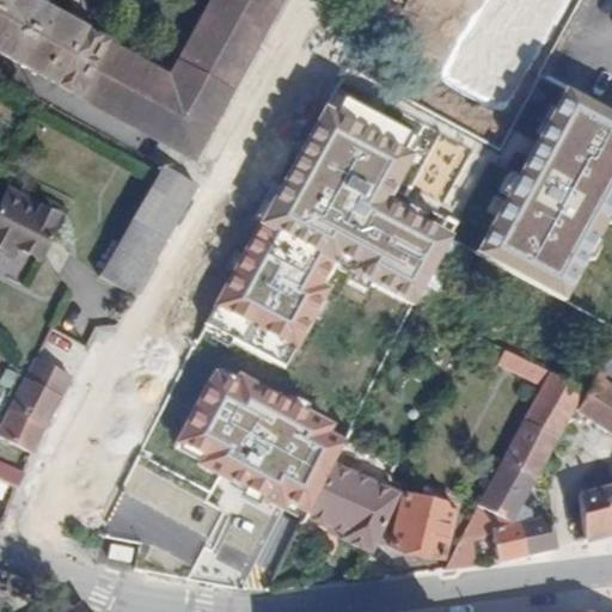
[(0,0),(0,51),(193,159),(280,0),(0,0)]
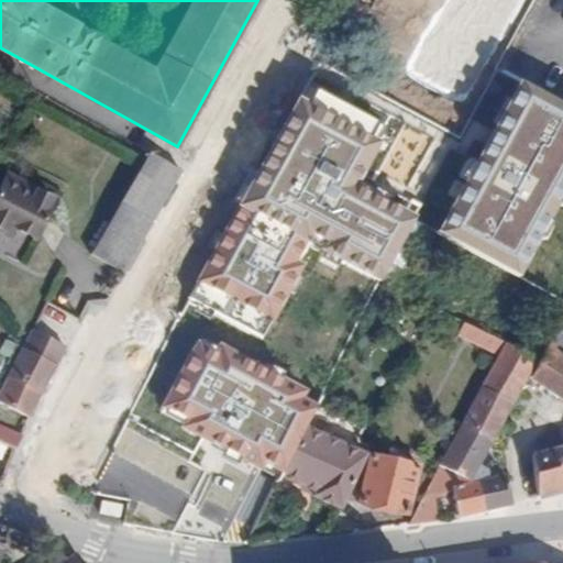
[(562,195),(562,103),(518,79),(435,233),(519,277),(562,195)]
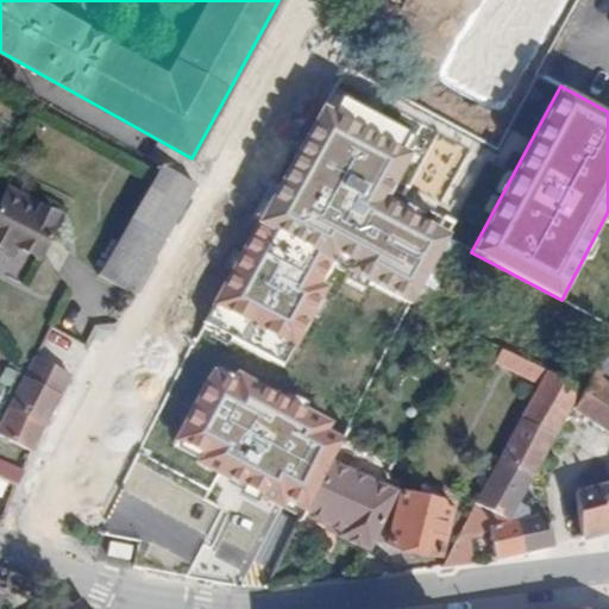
[(332,90),(205,322),(282,364),(337,265),(413,307),(451,237),(382,200),(416,137),(332,90)]
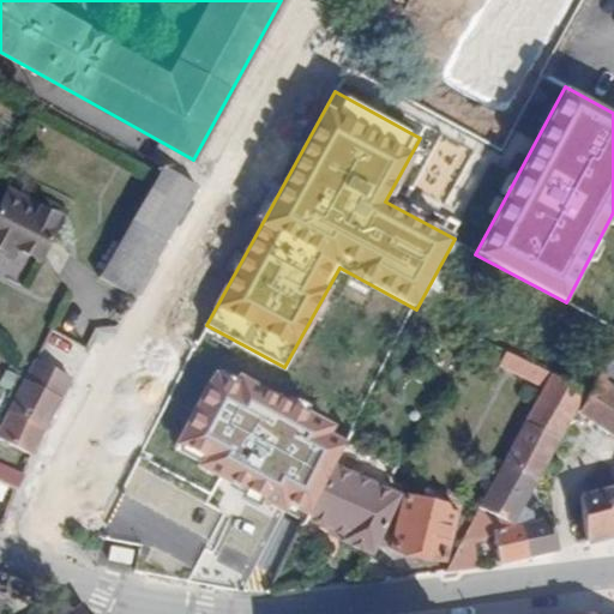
[(101,274),(137,294),(199,186),(163,166),(101,274)]
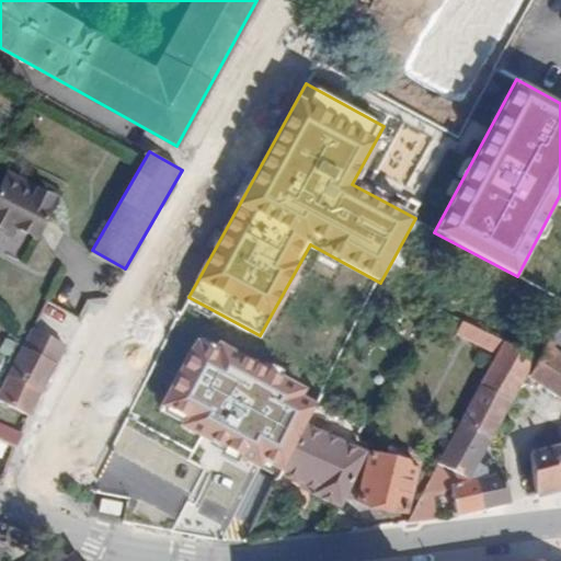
[(12,226),(34,237),(54,199),(32,189),(30,192),(3,179),(0,185),(0,229),(9,233),(12,226)]
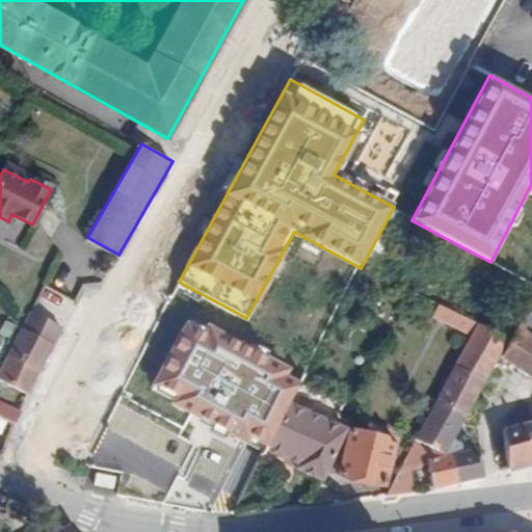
[(469,336),(476,322),(437,304),(431,316),(469,336)]
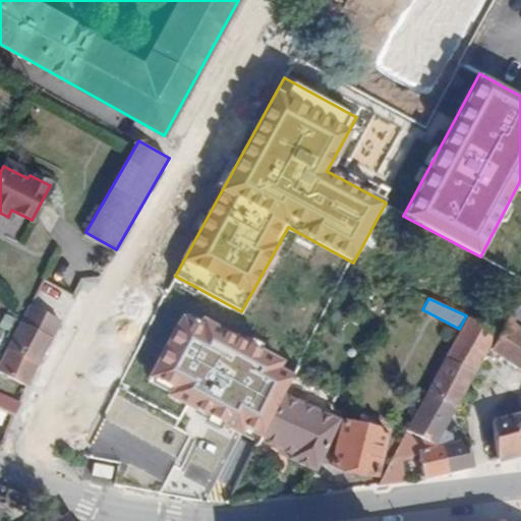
[(520,307),(513,303),(491,350),(520,370),(520,307)]
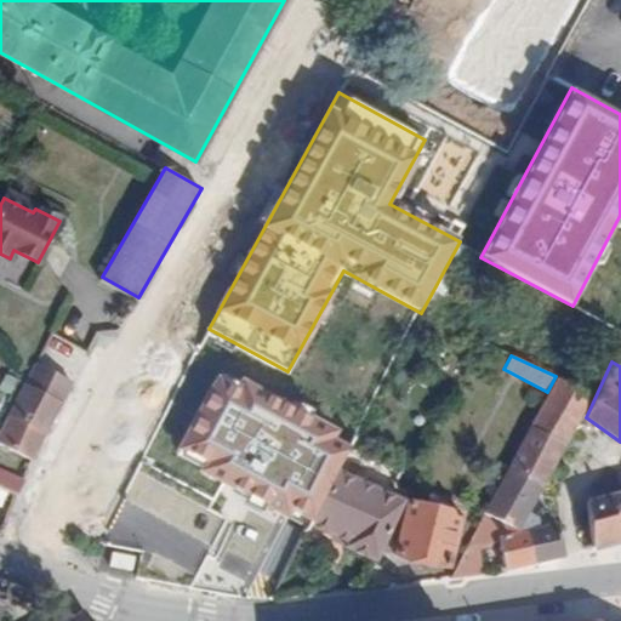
[(0,443),(32,460),(45,431),(72,382),(35,363),(0,433),(0,443)]
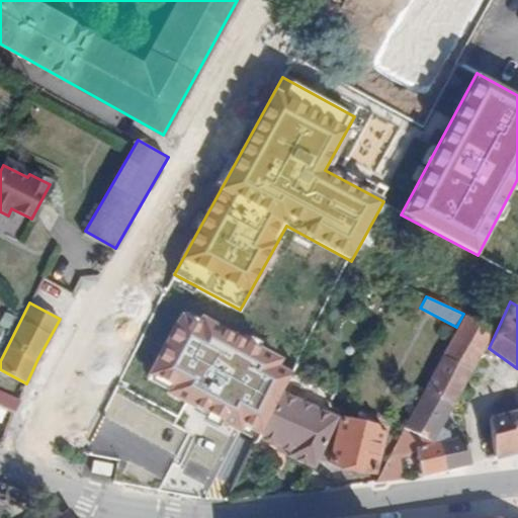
[(197,321),(181,312),(147,373),(169,385),(164,394),(239,434),(243,427),(250,431),(258,435),(280,393),(291,373),(278,366),(283,358),(200,314),(197,321)]
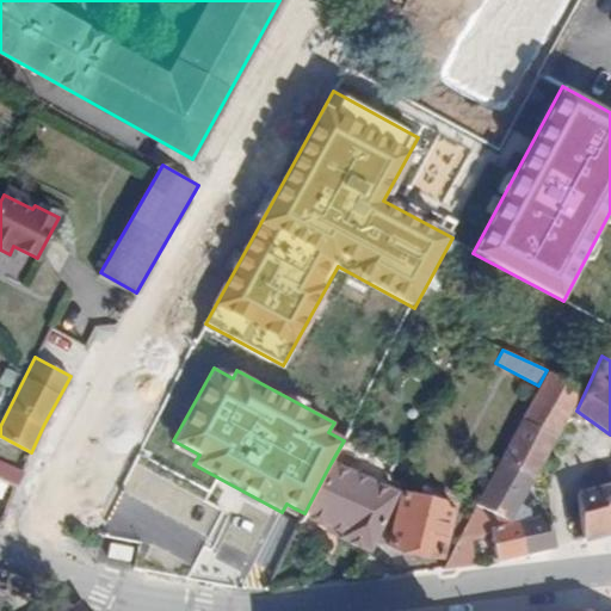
[(523,413),(557,432),(580,388),(547,370),(538,386),(523,413)]
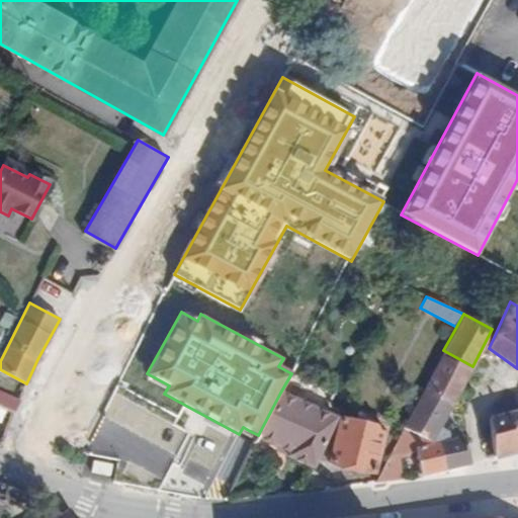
[(424,386),(453,403),(472,366),(443,350),(424,386)]
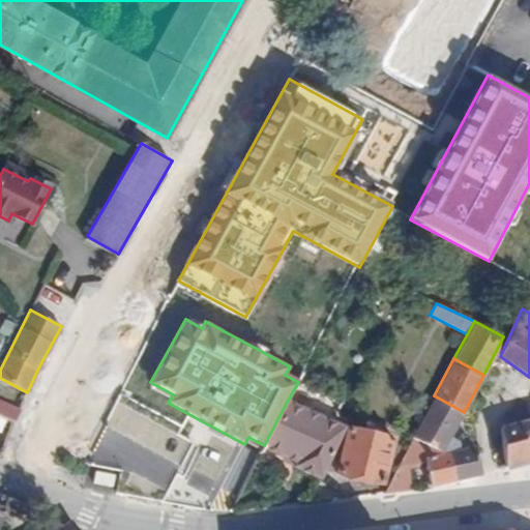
[(447,441),(450,437),(464,412),(434,395),(411,436),(412,437),(442,451),(447,441)]
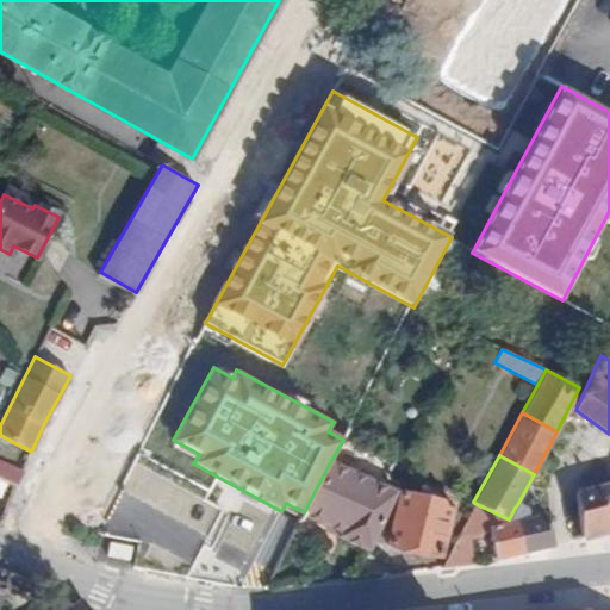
[(0,474),(18,485),(23,473),(0,460),(0,474)]
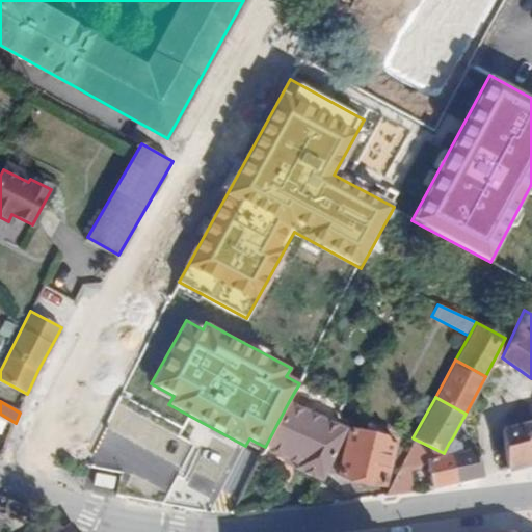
[(319,474),(323,475),(344,430),(288,403),(265,447),(298,464),(296,469),(316,477),(319,474)]
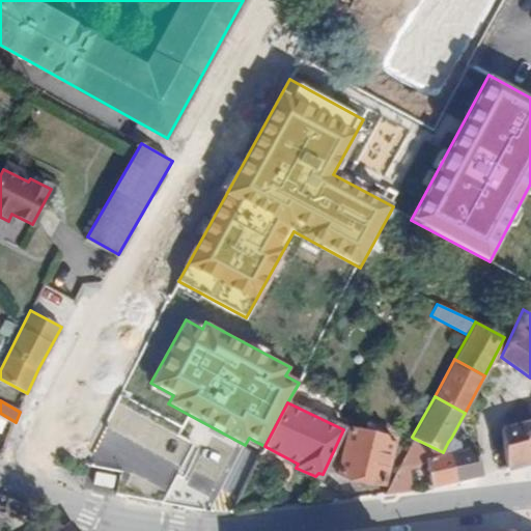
[(530,419),(501,426),(506,469),(530,462),(530,419)]
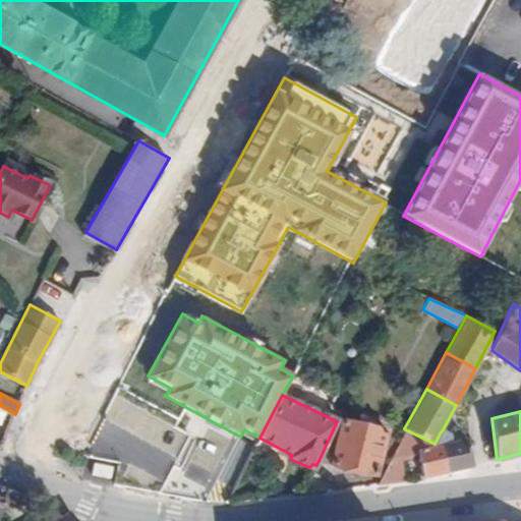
[(332,464),(374,473),(385,429),(342,420),(332,464)]
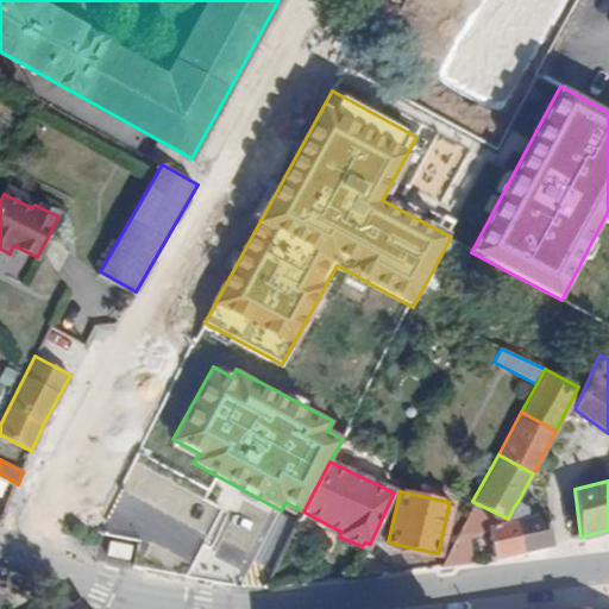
[(495,558),(525,552),(514,507),(508,519),(473,502),(440,566),(476,560),(470,534),(490,531),(495,558)]
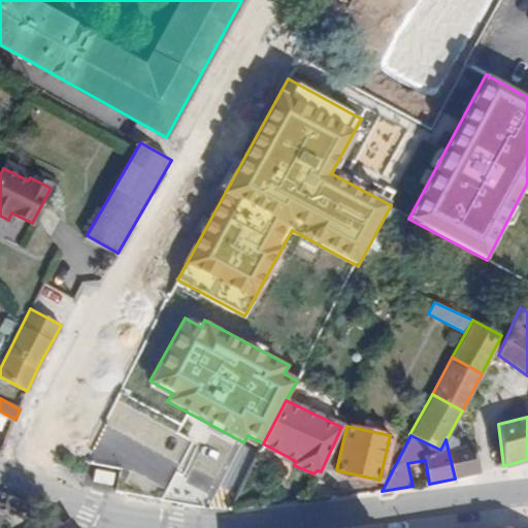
[(455,479),(479,473),(471,444),(458,447),(456,438),(449,435),(446,439),(455,479)]
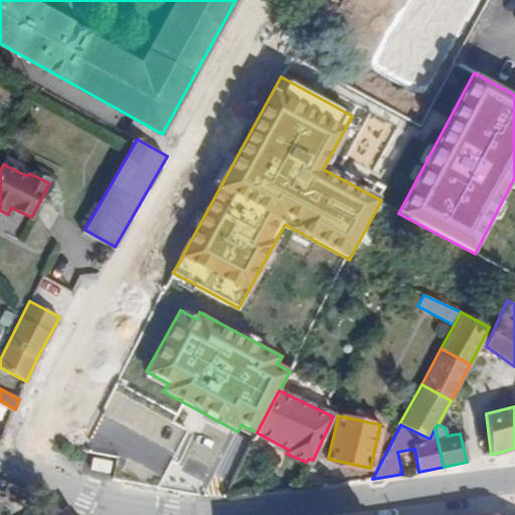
[(102,426),(90,475),(136,486),(148,438),(102,426)]
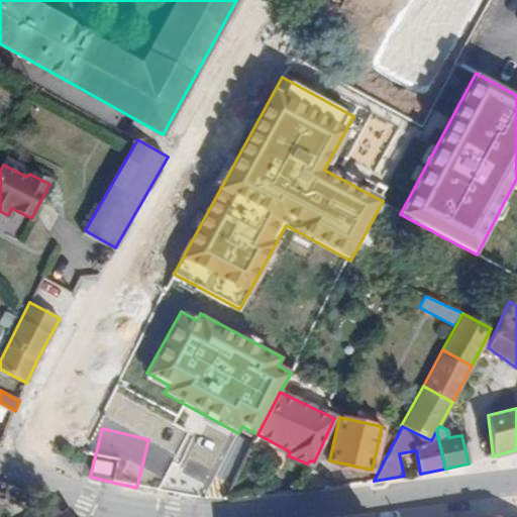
[(0,516),(1,516),(13,488),(0,482),(0,516)]
